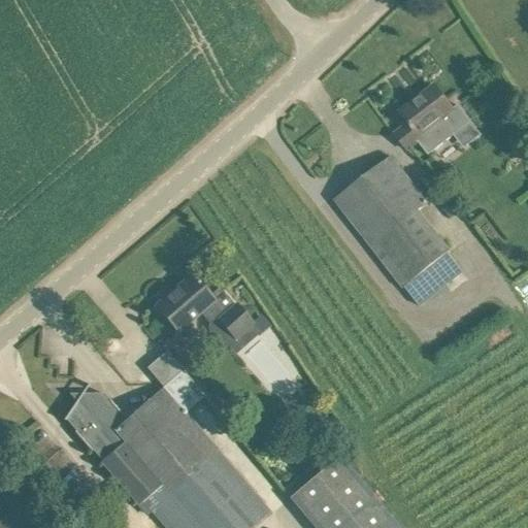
[(409,124),(395,135),(407,152),(419,142),(427,154),(433,149),(439,158),(462,140),(454,129),(462,123),(454,111),(435,87),(400,112),(409,124)]
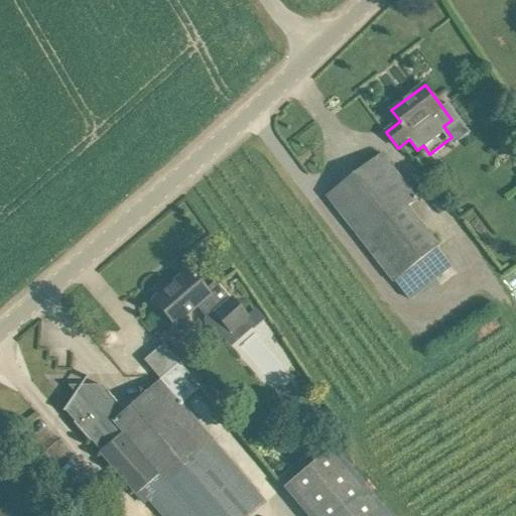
[(436,249),(405,210),(418,200),(383,154),(329,197),(341,213),(395,281),(436,249)]
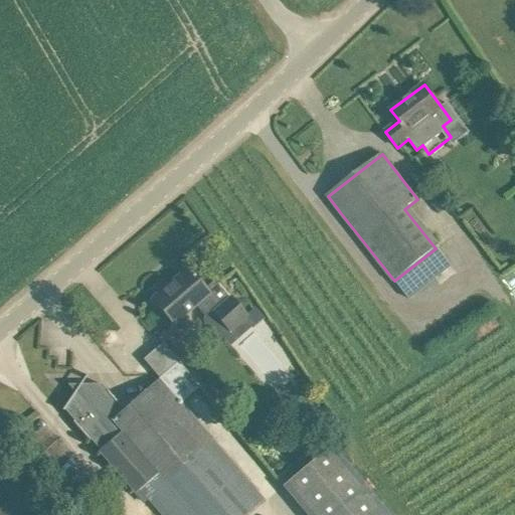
[(174,325),(201,301),(230,335),(247,320),(213,281),(204,289),(187,270),(152,300),(174,325)]
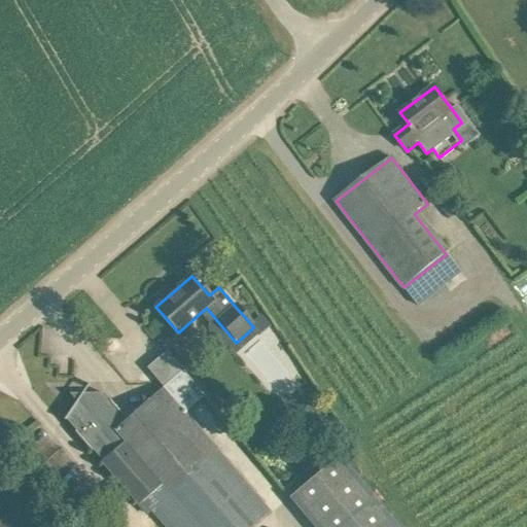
[(250,323),(253,327),(260,335),(270,326),(260,315),(250,323)]
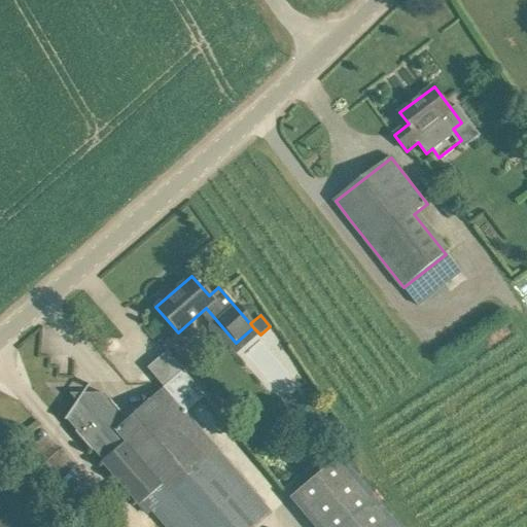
[(164,387),(185,412),(204,396),(181,372),(164,387)]
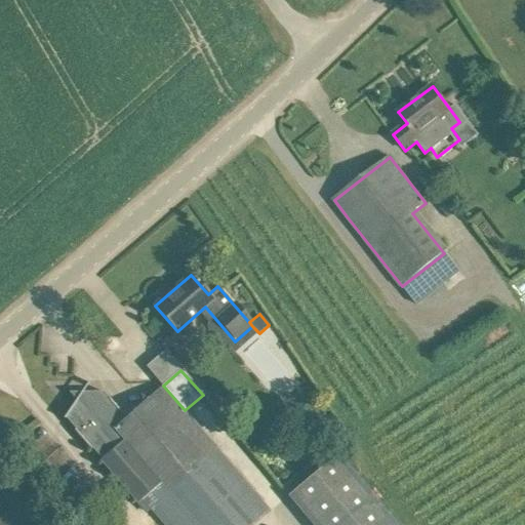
[(184,411),(185,410),(163,386),(162,386),(163,387),(126,418),(104,392),(69,392),(76,401),(64,418),(65,419),(78,435),(89,449),(90,448),(101,459),(99,460),(136,503),(142,498),(164,524),(253,524),(271,511),(184,411)]
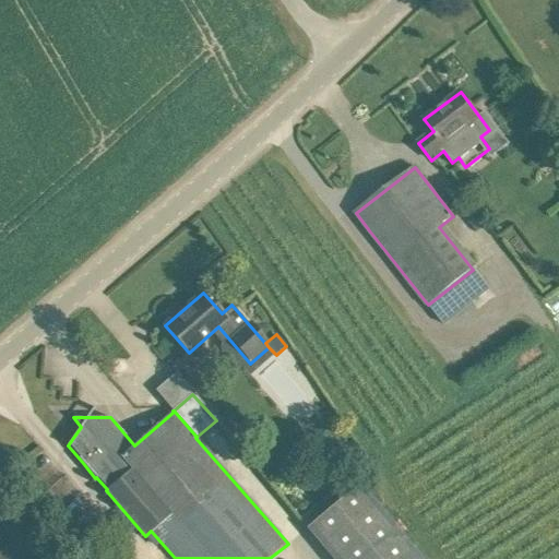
[(304,530),(328,558),(417,558),(357,486),(304,530)]
